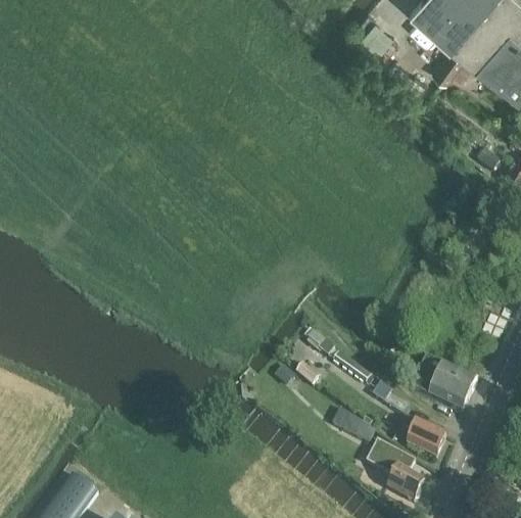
[(448,45),(516,94),(514,97),(520,103),(520,101),(520,0),(416,0),(408,9),(448,45)]
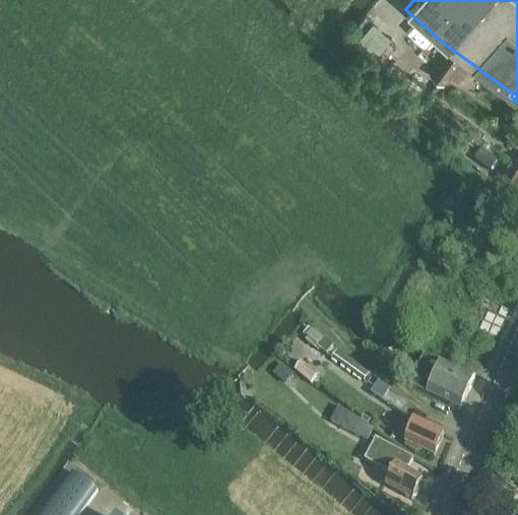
[(365,10),(346,31),(352,37),(371,15),(365,10)]
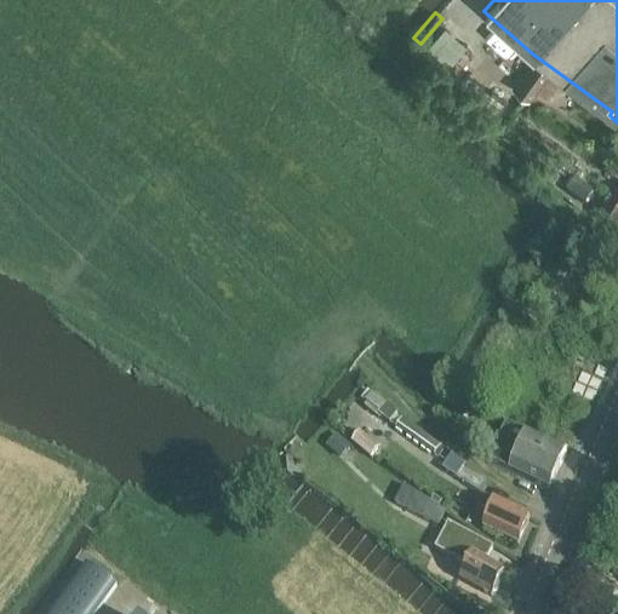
[(461,41),(442,63),(451,70),(469,50),(461,41)]
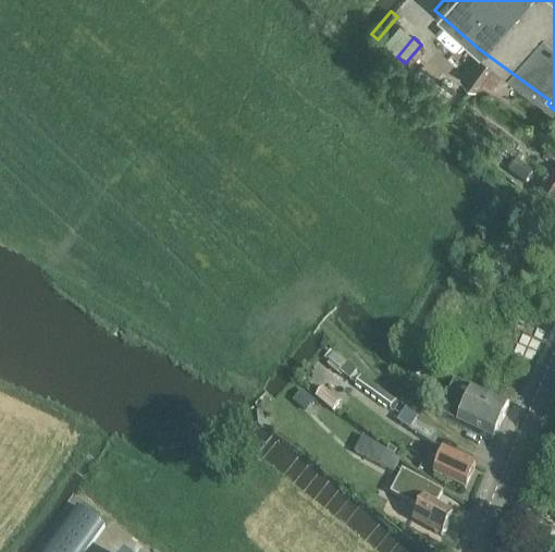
[(458,75),(472,85),(491,60),(477,50),(458,75)]
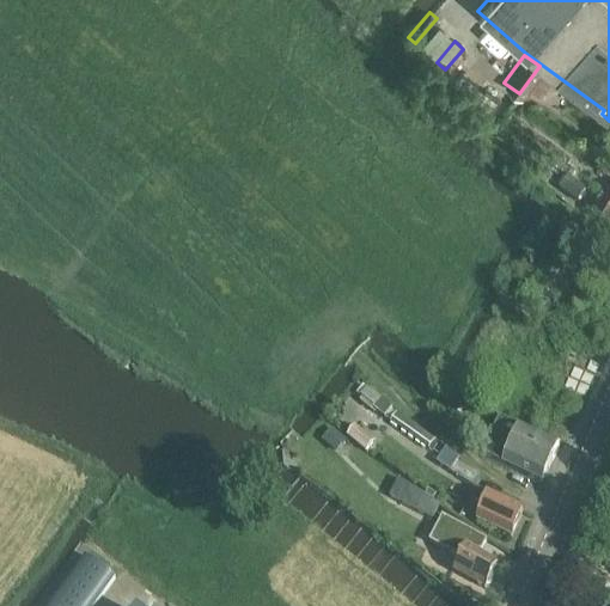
[(556,184),(575,197),(584,184),(566,171),(556,184)]
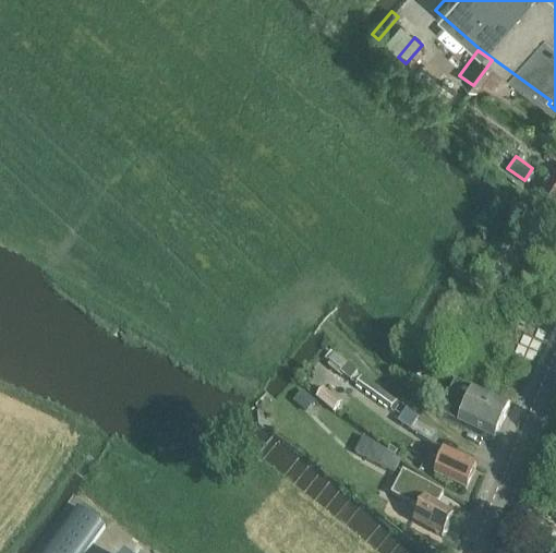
[(555,168),(553,166),(546,176),(555,182),(555,168)]
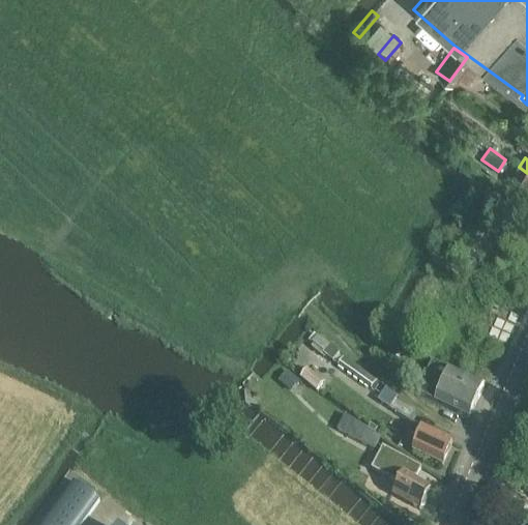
[(527,173),(519,167),(511,175),(524,184),(517,194),(527,202),(527,173)]
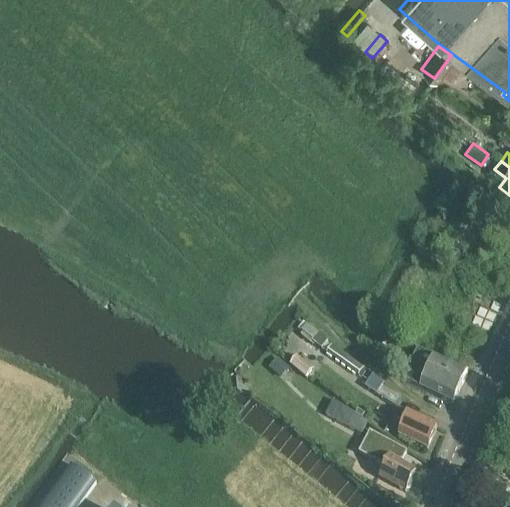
[(305,320),(300,326),(301,327),(311,335),(316,329),(305,320)]
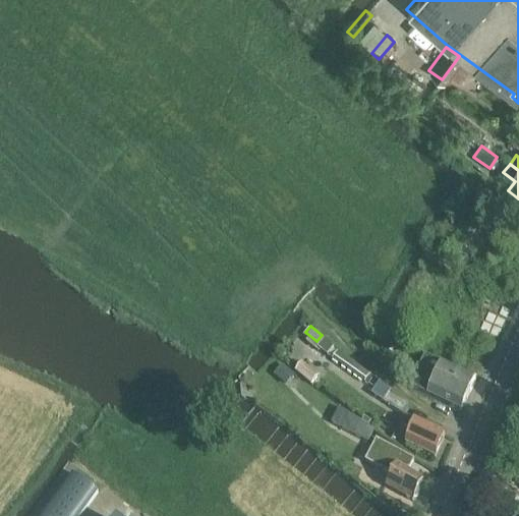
[(316,341),(315,343),(326,350),(330,344),(332,342),(322,335),(316,341)]
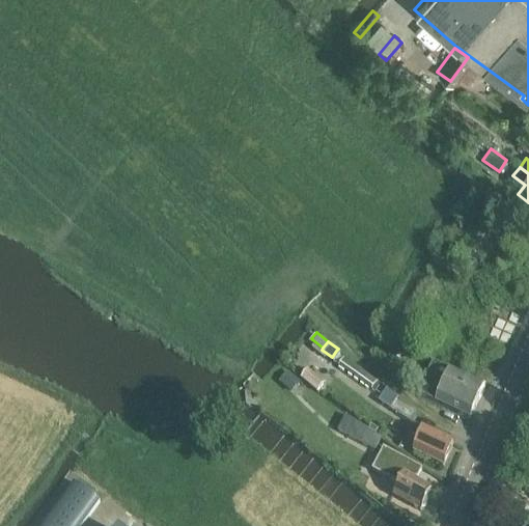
[(338,360),(370,384),(376,378),(342,354),(338,360)]
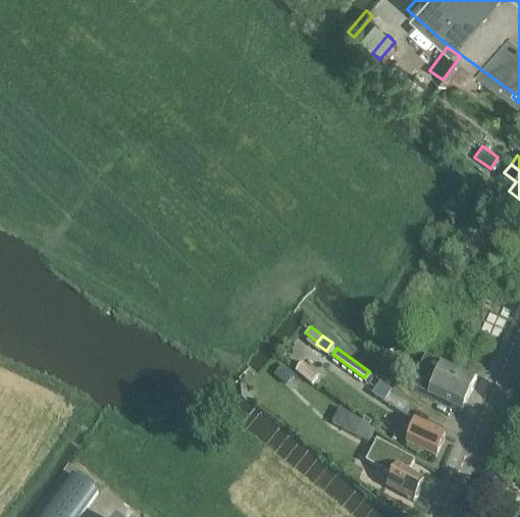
[(407,383),(460,408),(474,376),(424,352),(419,363),(417,362),(407,383)]
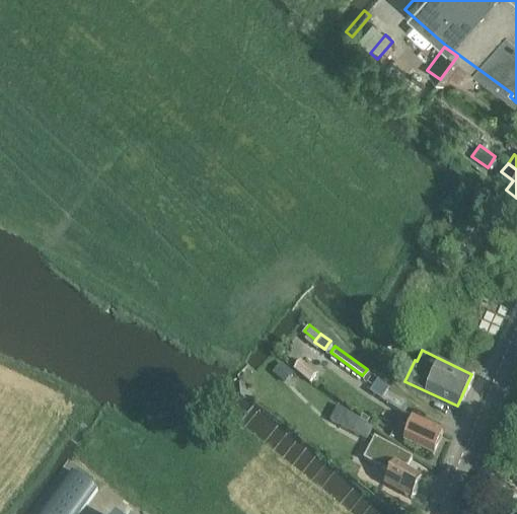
[(299,357),(292,366),(308,379),(315,371),(299,357)]
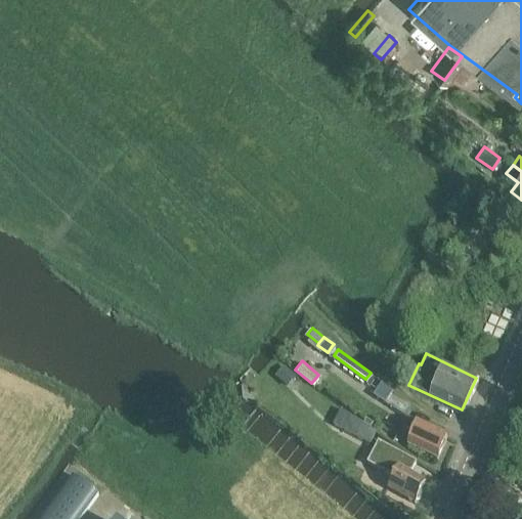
[(283,362),(273,374),(283,381),(292,371),(283,362)]
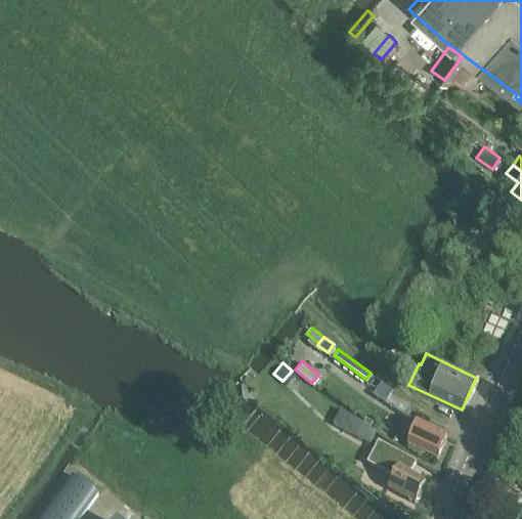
[(380,379),(372,392),(384,399),(390,390),(390,391),(391,389),(380,379)]
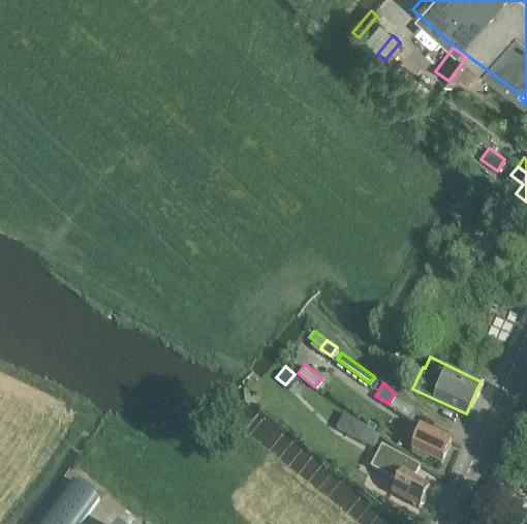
[(388,403),(406,415),(412,406),(394,395),(394,394),(388,403)]
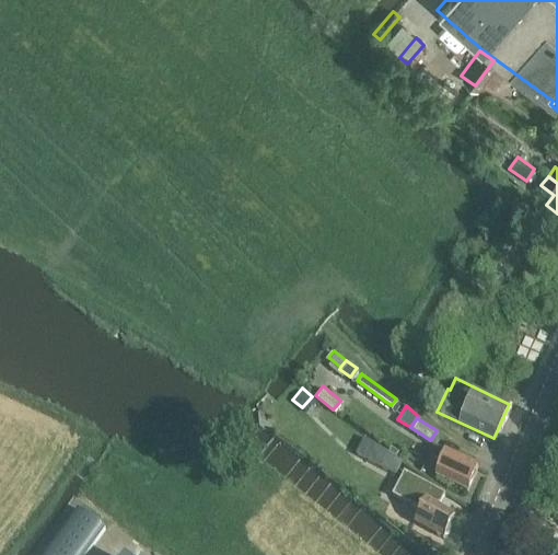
[(363,435),(355,451),(378,463),(384,450),(385,450),(386,449),(363,435)]
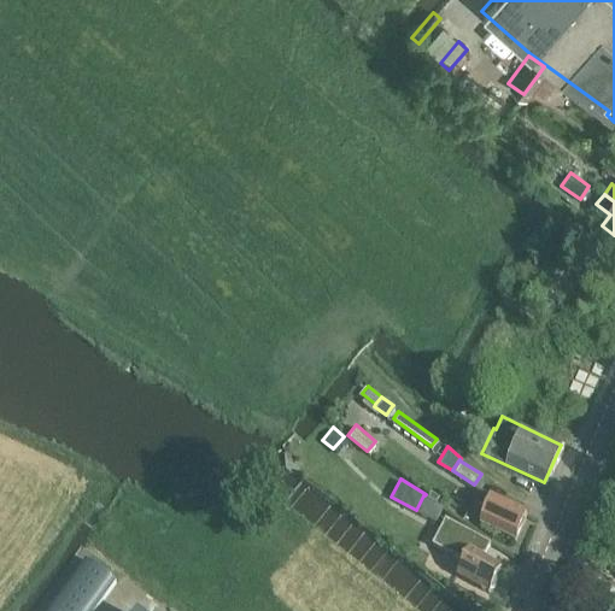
[(474,498),(486,504),(479,520),(513,536),(525,510),(478,488),(474,498)]
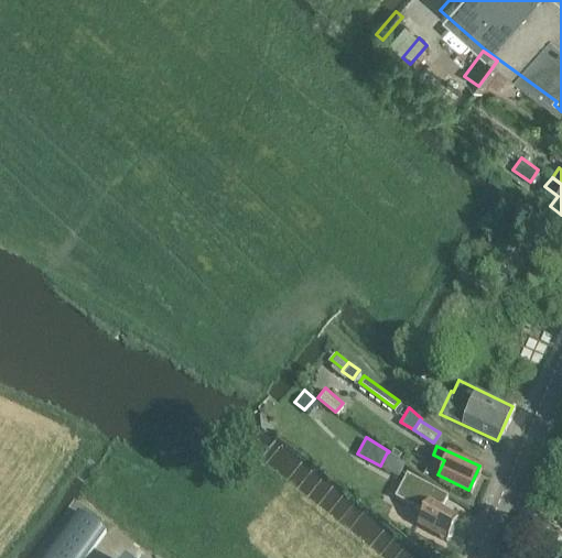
[(388,452),(387,452),(380,466),(396,474),(403,461),(388,452)]
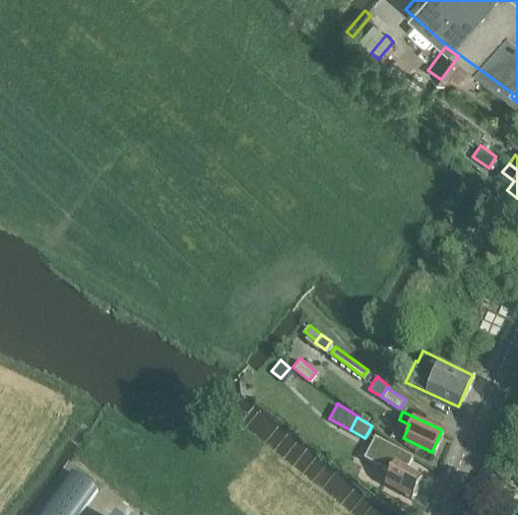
[(405,466),(411,455),(374,435),(363,456),(388,470),(382,481),(409,496),(411,493),(414,492),(416,488),(415,484),(421,474),(405,466)]
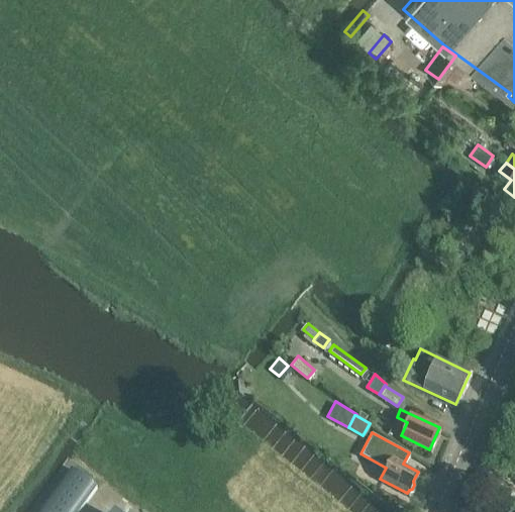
[(79,480),(55,511),(94,511),(105,498),(79,480)]
